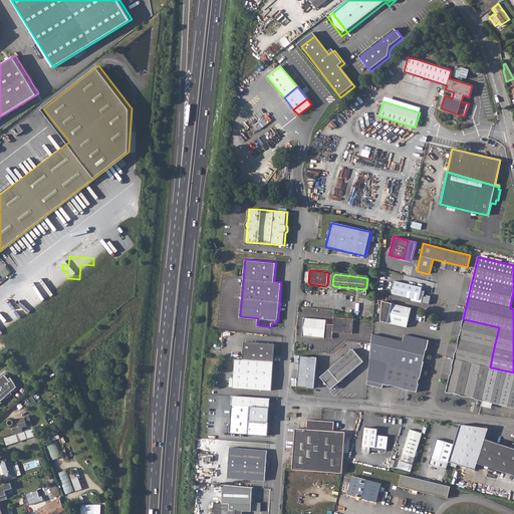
[(395,281),(392,294),(399,295),(412,299),(412,300),(422,303),(425,291),(422,291),(422,288),(395,281)]
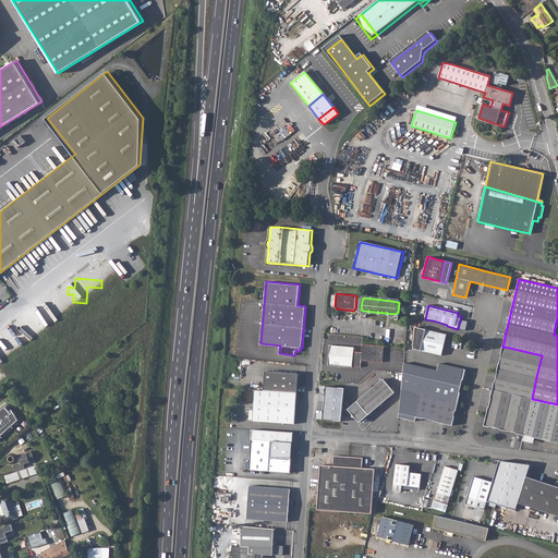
[(446,335),(431,330),(416,327),(414,349),(421,351),(441,355),(446,335)]
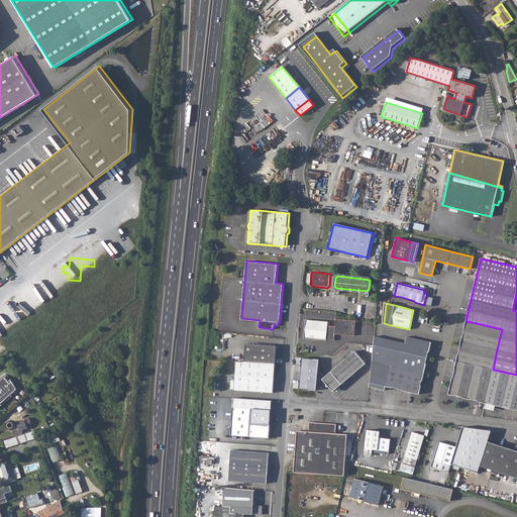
[(327,326),(328,322),(306,320),(304,339),(326,341),(326,340),(334,340),(334,334),(353,336),(355,321),(336,319),(335,327),(327,326)]
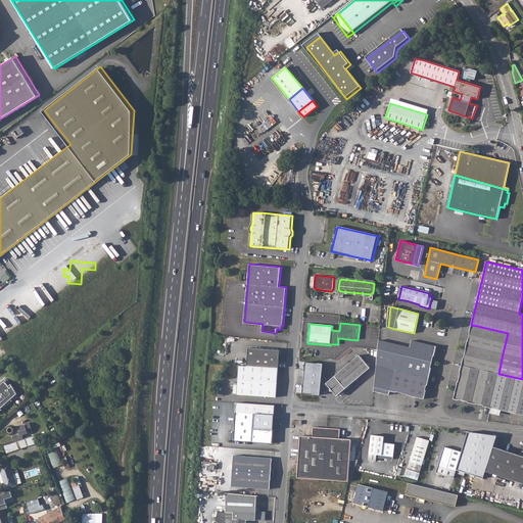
[(462,365),(454,398),(472,403),(491,408),(493,394),(498,374),(503,353),(508,333),(477,326),(471,325),(467,345),(462,365)]
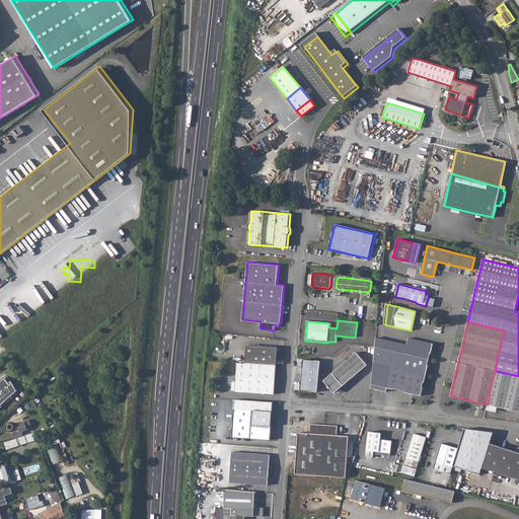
[(376,338),(373,363),(371,388),(386,392),(387,388),(421,395),(426,374),(430,359),(433,344),(409,338),(406,345),(391,341),(376,338)]
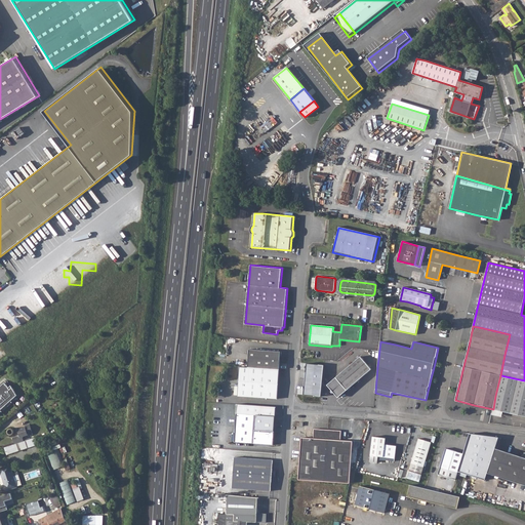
[(251,349),(249,366),(263,367),(280,369),(282,352),(251,349)]
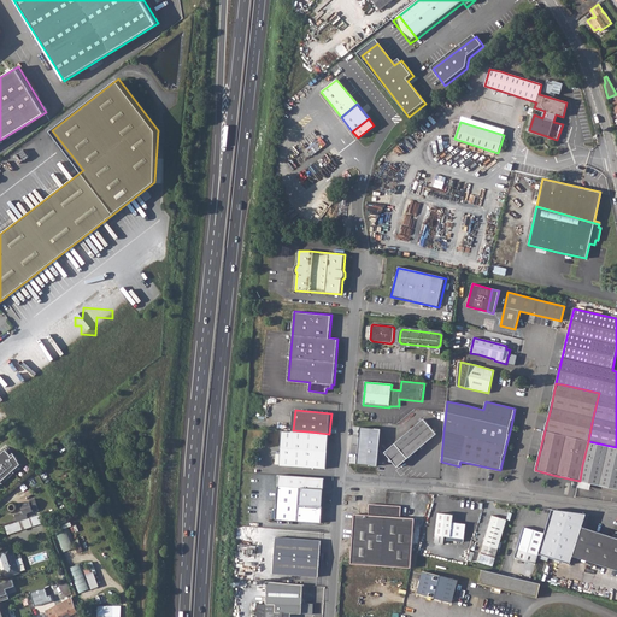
[(424,419),(386,453),(398,468),(438,434),(424,419)]
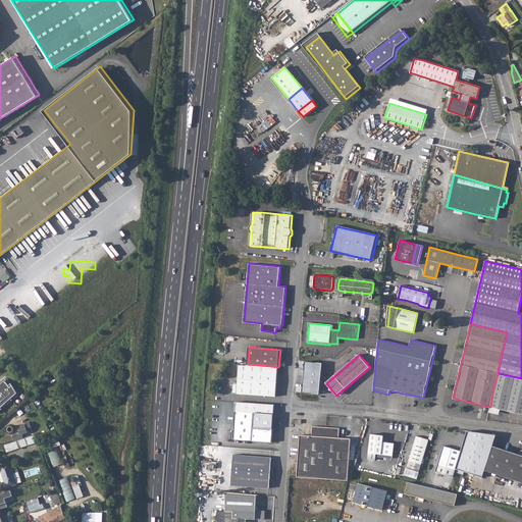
[(240,363),(237,393),(276,397),(278,367),(261,365),(248,364),(240,363)]
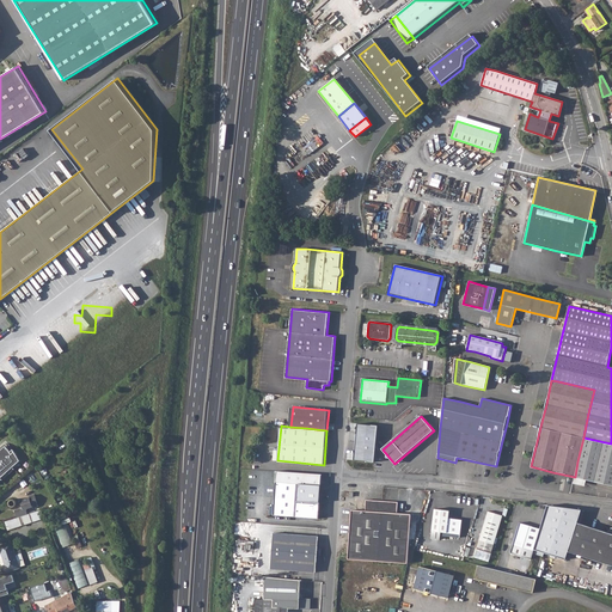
[(577,461),(575,477),(611,487),(611,444),(583,438),(577,461)]
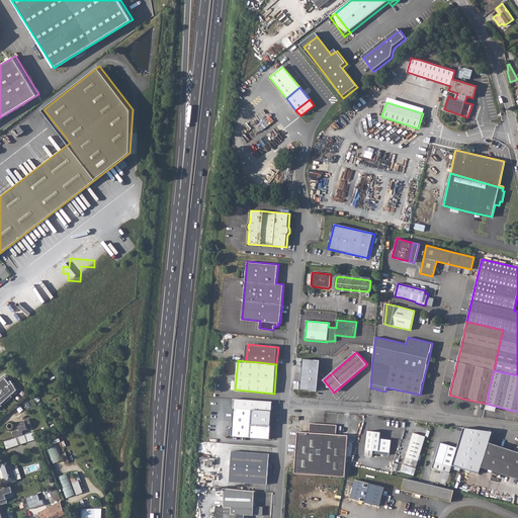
[(0,407),(18,391),(13,383),(13,380),(10,382),(6,378),(0,382),(0,407)]
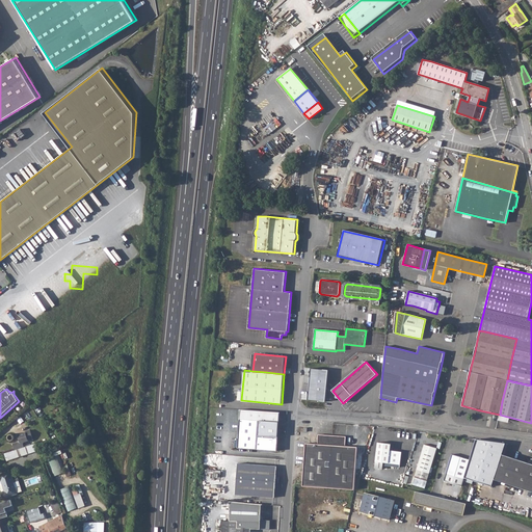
[(241,408),(238,447),(277,450),(278,436),(259,435),(261,420),(280,422),(281,411),(241,408)]
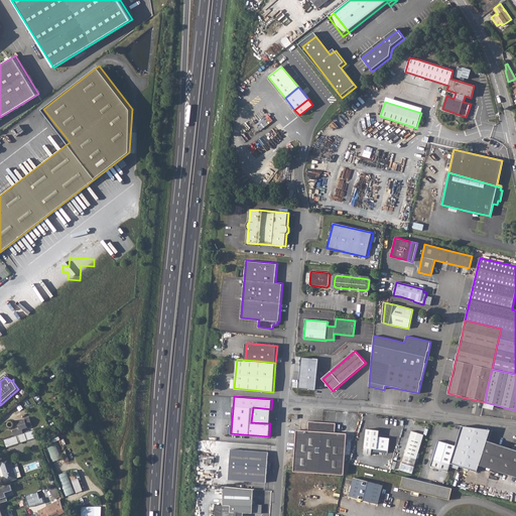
[(12,430),(14,436),(23,433),(22,430),(23,429),(27,427),(27,426),(31,425),(28,417),(24,418),(24,419),(17,422),(18,426),(16,429),(12,430)]
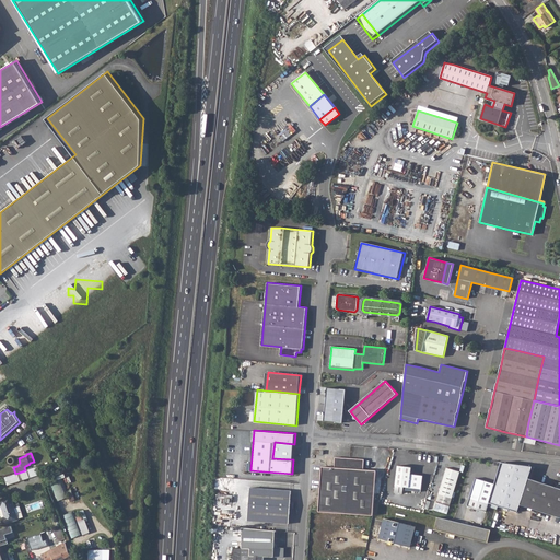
[(322,466),(318,512),(346,514),(346,512),(348,479),(350,458),(335,457),(335,467),(322,466)]
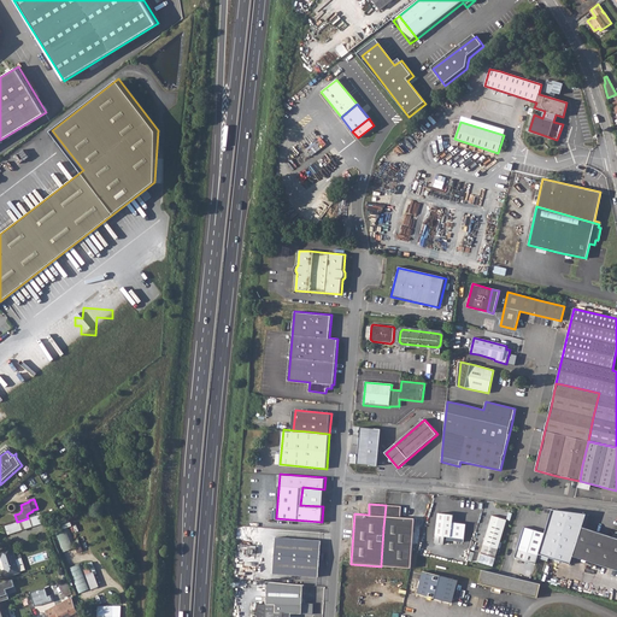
[(381,564),(381,566),(398,568),(411,568),(411,565),(413,535),(415,518),(400,517),(401,506),(386,505),(383,528),(381,564)]
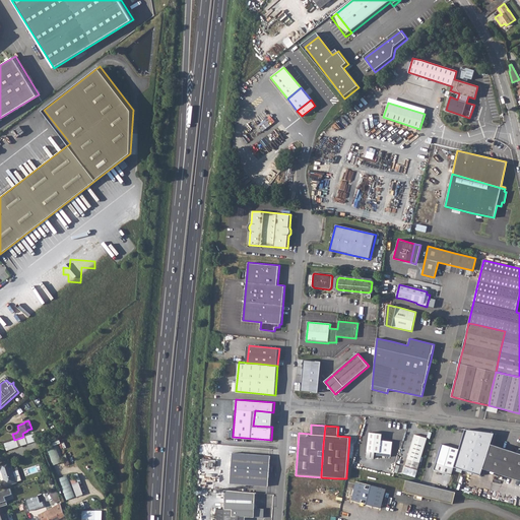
[(459,450),(455,466),(480,474),(482,469),(491,444),(494,432),(465,429),(459,450)]
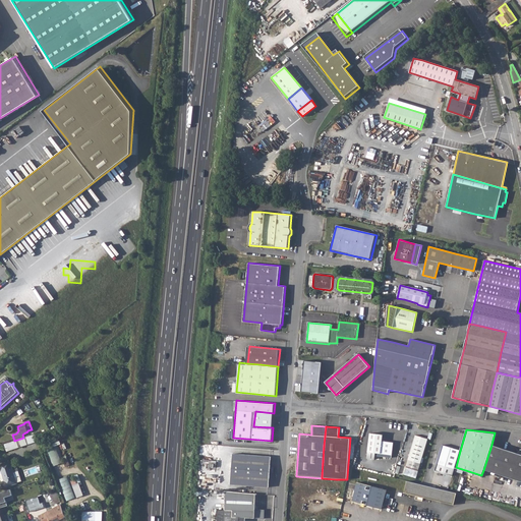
[(371,433),(368,452),(393,456),(395,443),(383,442),(384,435),(371,433)]
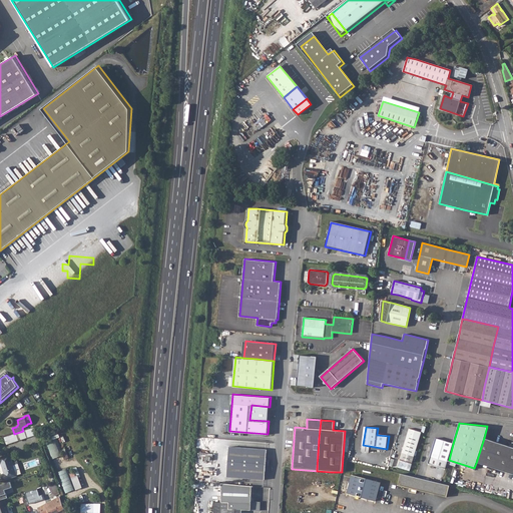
[(14,434),(4,437),(6,445),(35,436),(32,428),(23,431),(14,434)]
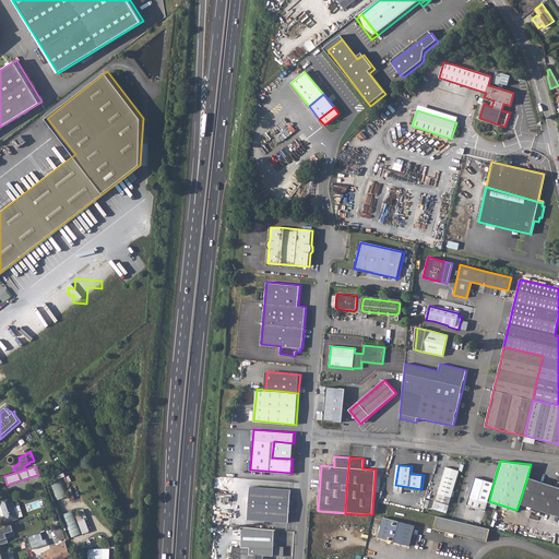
[(460,472),(445,467),(436,501),(450,506),(460,472)]
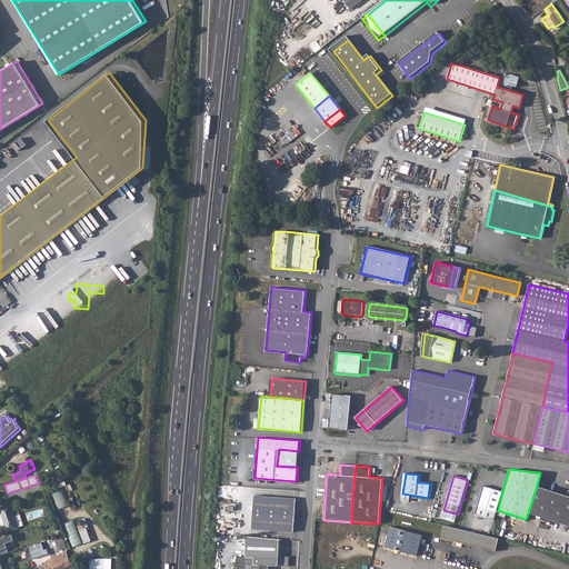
[(63,486),(51,490),(59,509),(71,505),(63,486)]
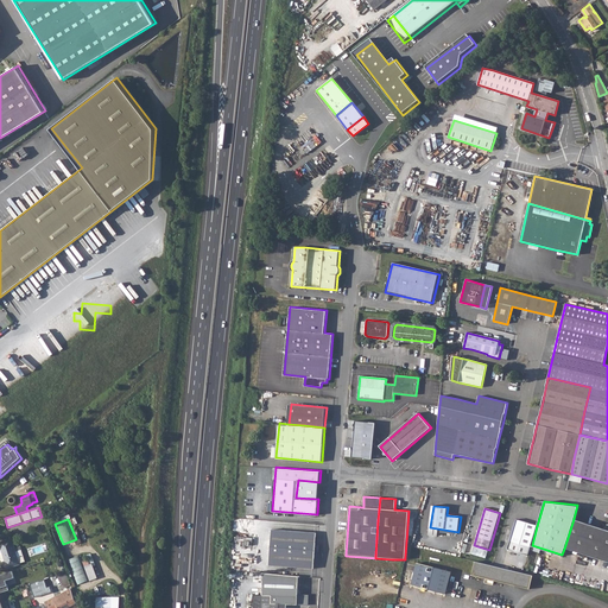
[(574,519),(564,549),(584,555),(607,562),(607,530),(588,524),(574,519)]
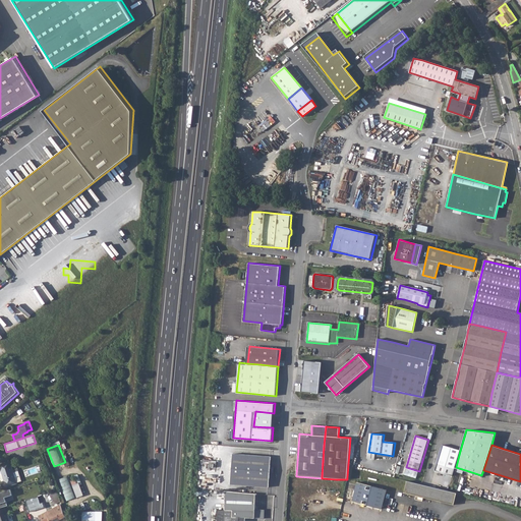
[(436,470),(453,475),(456,467),(460,451),(443,446),(436,470)]
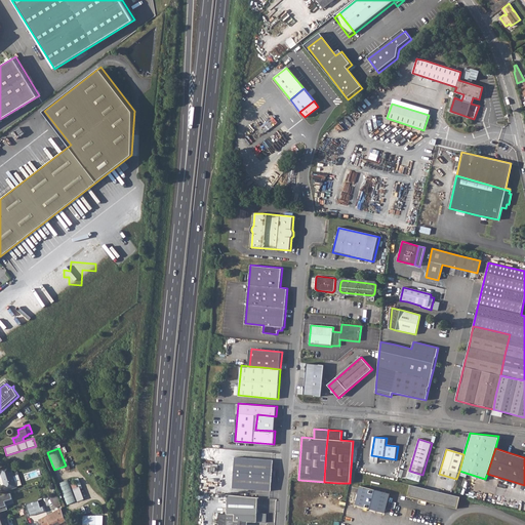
[(235,456),(232,487),(271,491),(274,460),(235,456)]
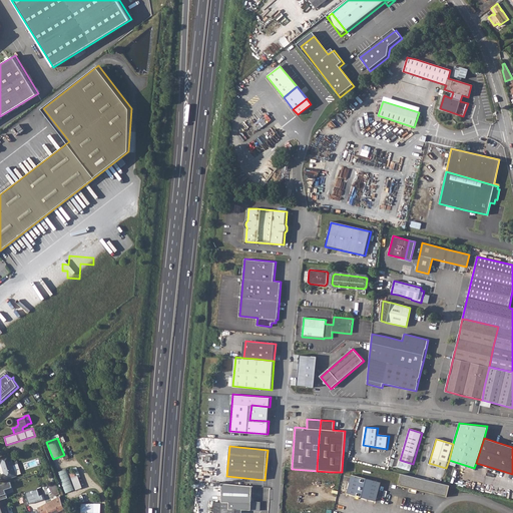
[(9,455),(0,457),(0,464),(1,464),(4,474),(1,475),(3,481),(16,476),(14,471),(19,469),(17,461),(12,463),(9,455)]
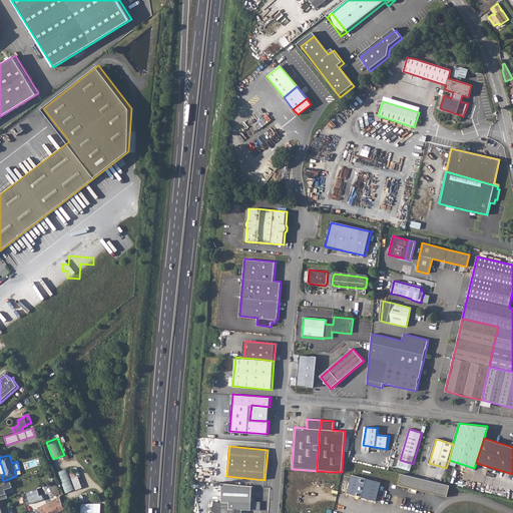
[(66,493),(76,489),(67,468),(58,472),(66,493)]
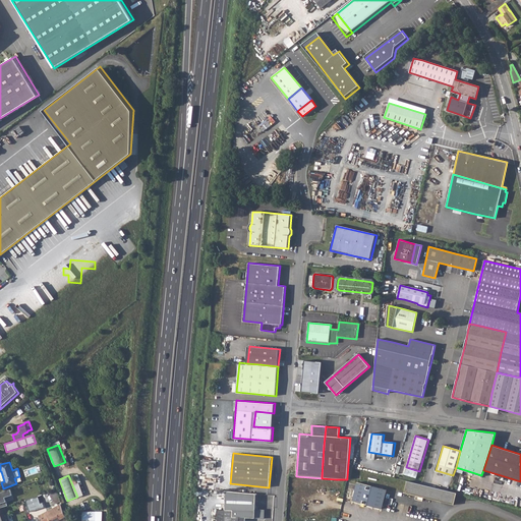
[(78,475),(71,477),(77,498),(84,495),(78,475)]
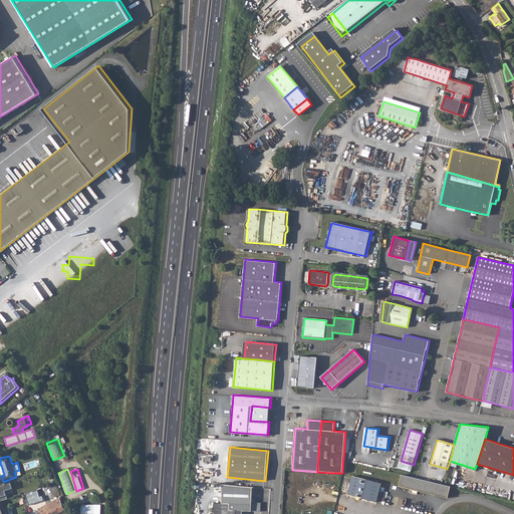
[(408,477),(402,475),(399,487),(417,491),(448,498),(451,487),(442,485),(418,479),(408,477)]
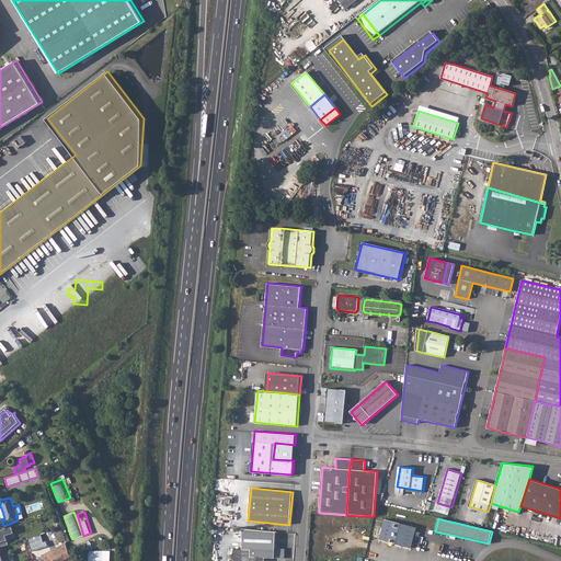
[(379,540),(401,546),(407,525),(385,519),(379,540)]
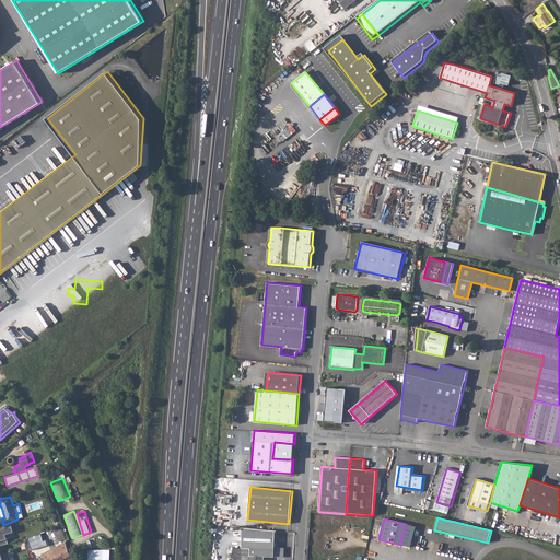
[(406,524),(400,545),(410,547),(416,526),(406,524)]
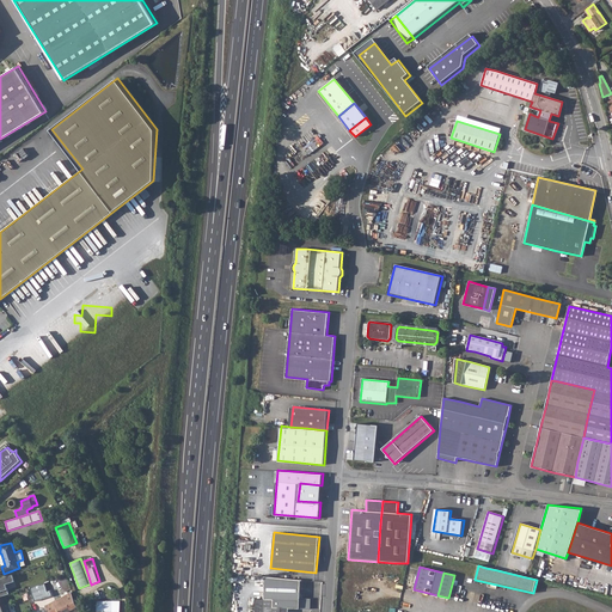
[(288,611),(288,607),(311,609),(311,598),(300,598),(300,580),(264,576),(264,599),(256,599),(255,611),(288,611)]
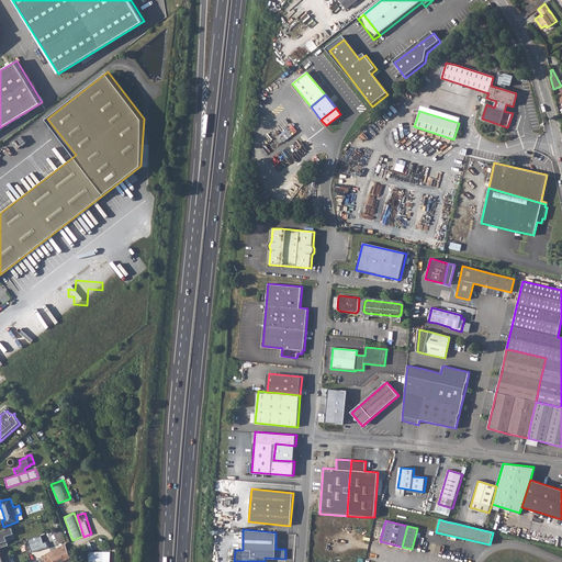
[(65,544),(42,557),(44,561),(46,561),(64,552),(66,555),(69,553),(67,546),(66,547),(65,544)]
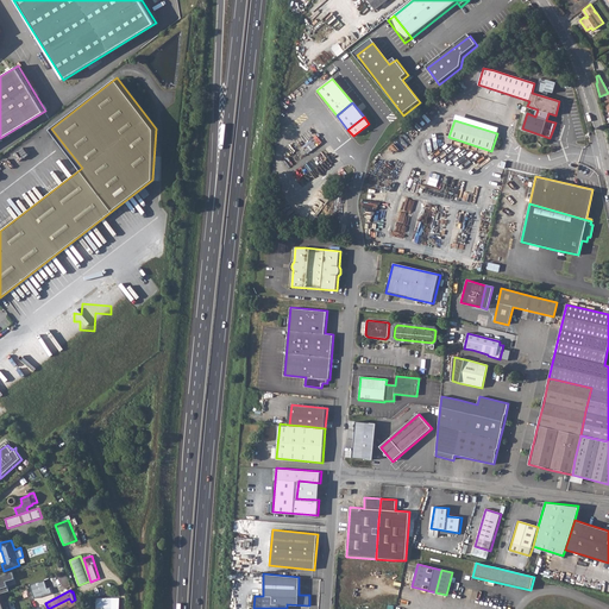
[(5,592),(0,594),(0,608),(11,608),(8,600),(7,600),(5,592)]
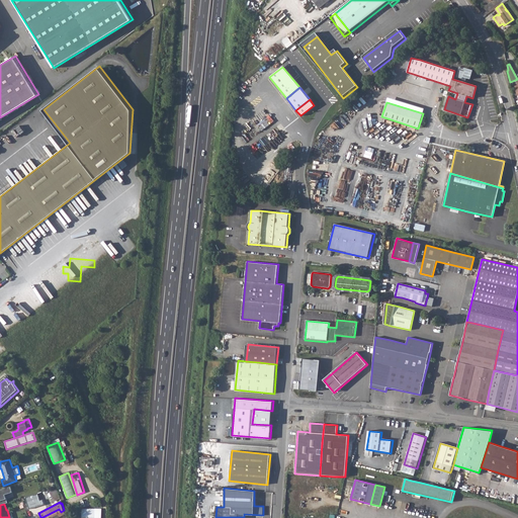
[(58,517),(66,517),(64,510),(61,512),(59,509),(42,517),(57,517),(59,517),(58,517)]
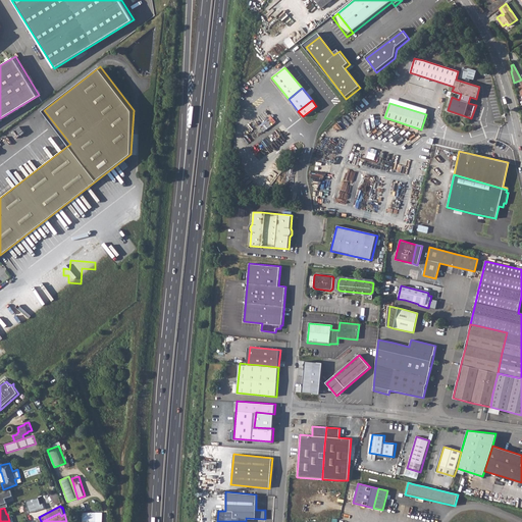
[(83,513),(82,521),(101,521),(102,513),(83,513)]
